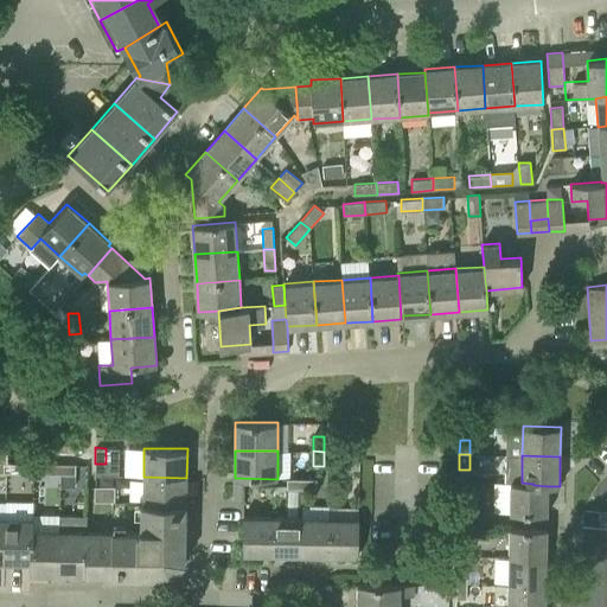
[(345,470),(360,470),(360,459),(345,459),(345,470)]
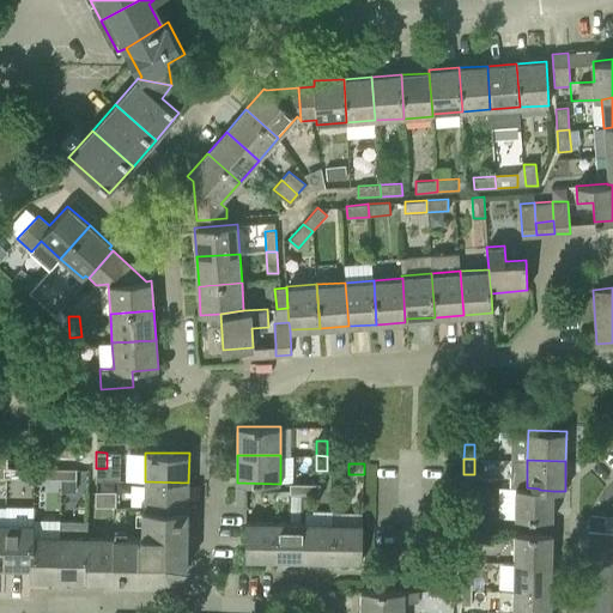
[(6,478),(22,479),(22,468),(6,467),(6,478)]
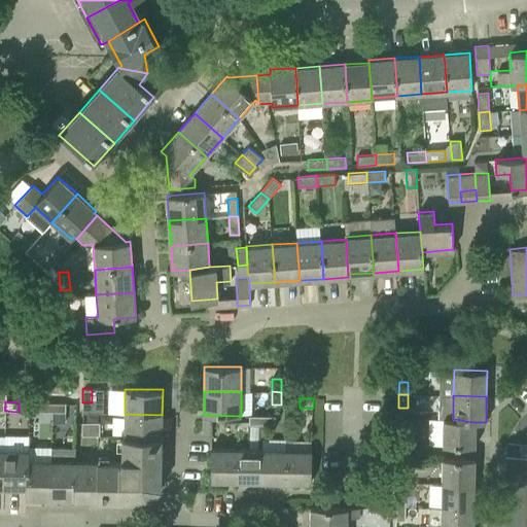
[(40,412),(53,412),(53,402),(40,402),(40,412)]
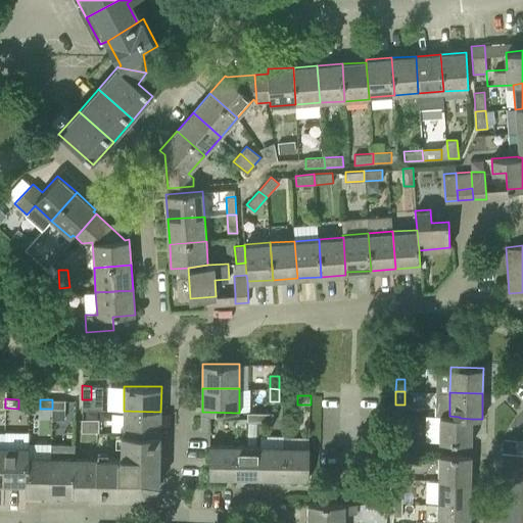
[(52,421),(65,421),(65,399),(52,399),(52,409),(52,421)]
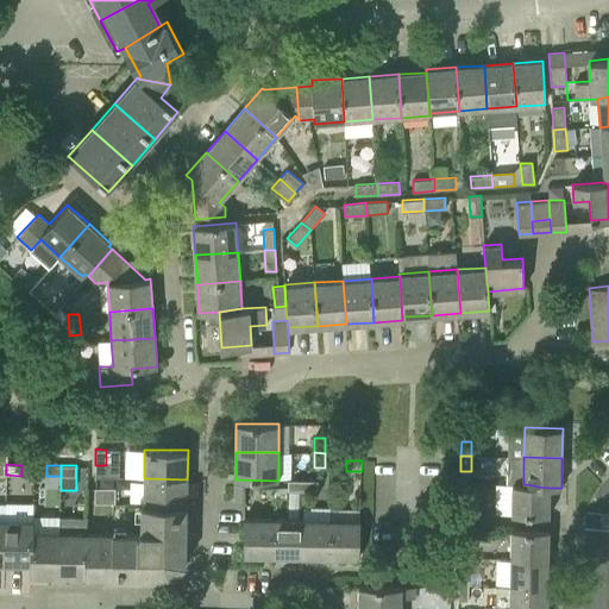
[(143,503),(187,504),(187,479),(144,478),(143,503)]
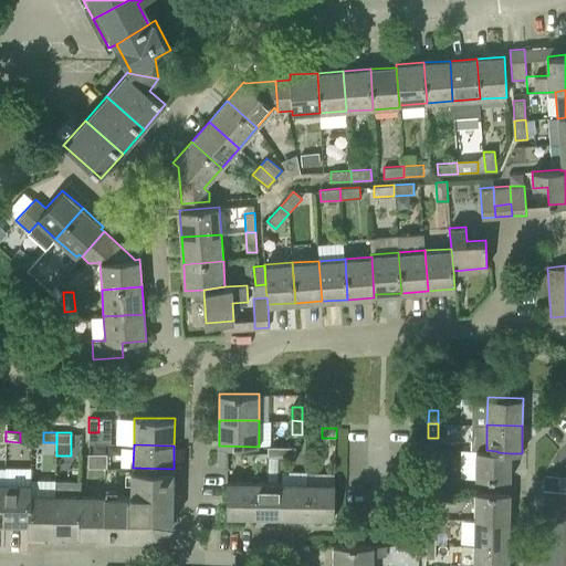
[(268,457),(282,457),(282,447),(268,447),(268,457)]
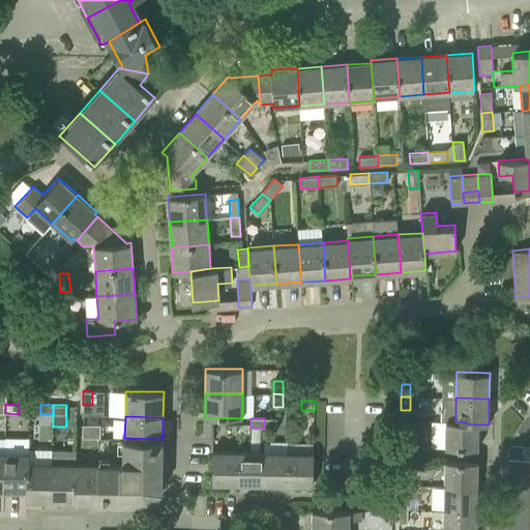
[(264,428),(276,428),(276,418),(264,418),(264,428)]
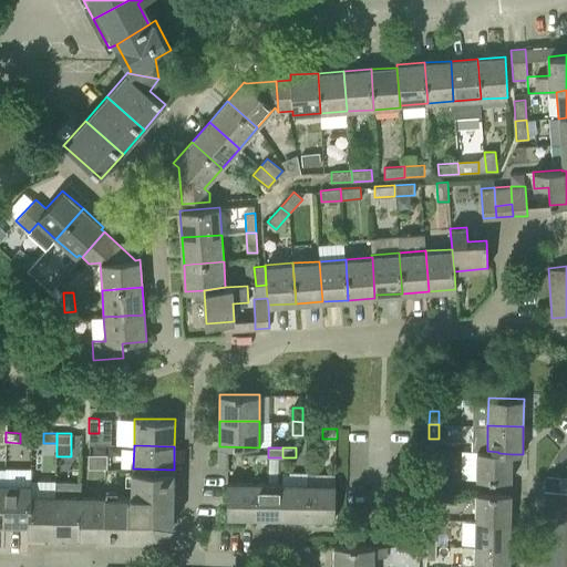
[(476,480),(512,480),(512,454),(498,453),(498,452),(487,451),(477,451),(476,480)]
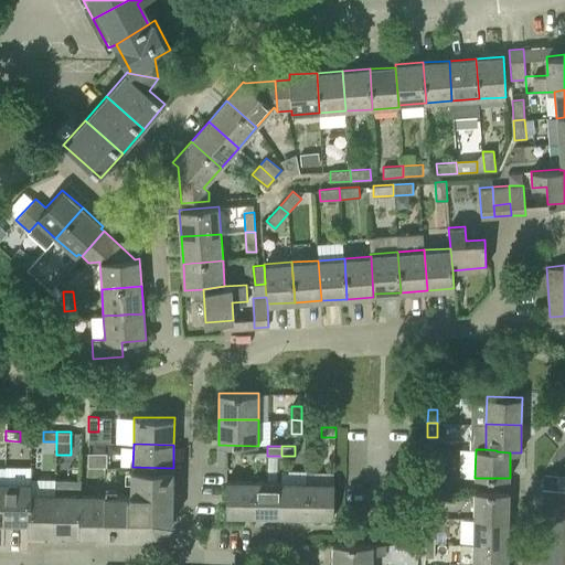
[(217,465),(227,465),(227,450),(217,450),(217,465)]
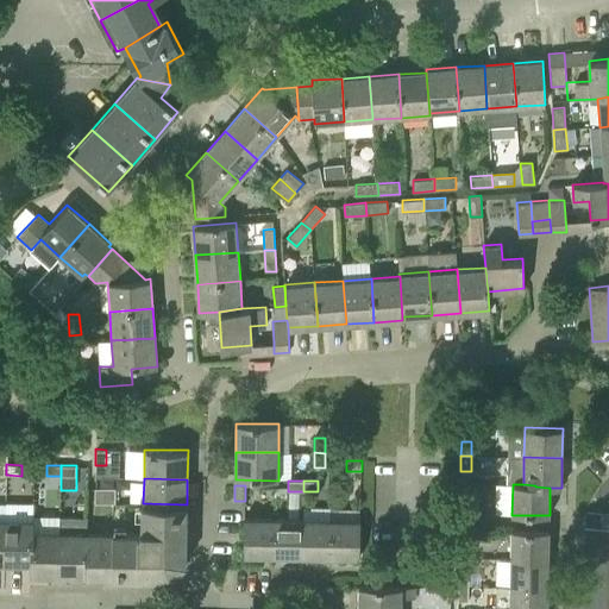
[(95,503),(105,503),(106,489),(95,488),(95,503)]
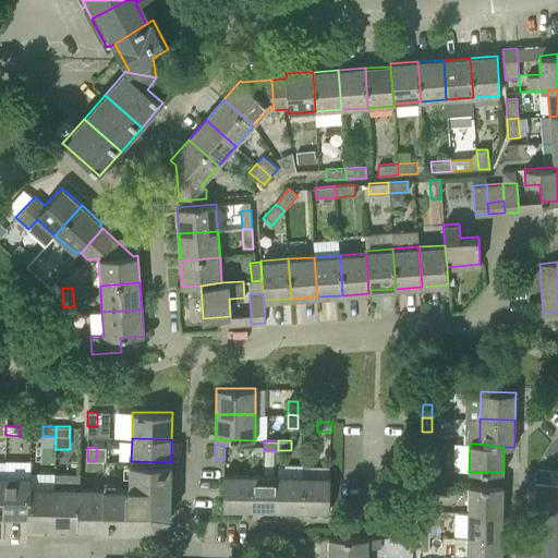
[(96,461),(106,461),(106,448),(97,448),(96,461)]
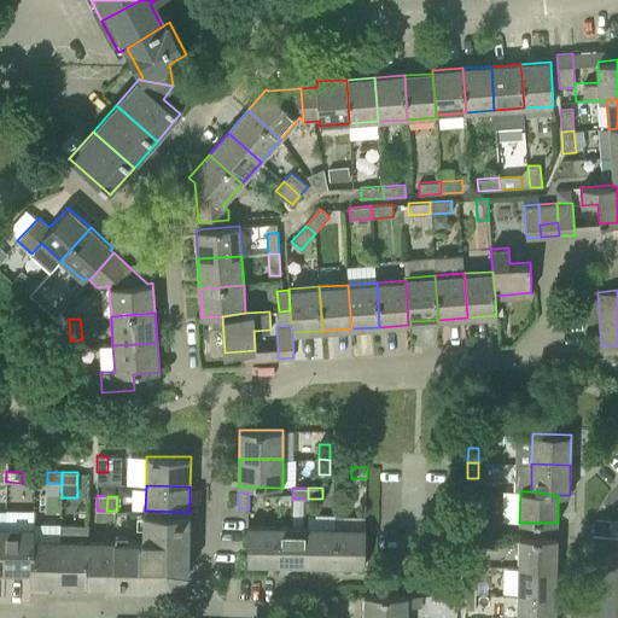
[(467,522),(477,522),(477,507),(467,506),(467,522)]
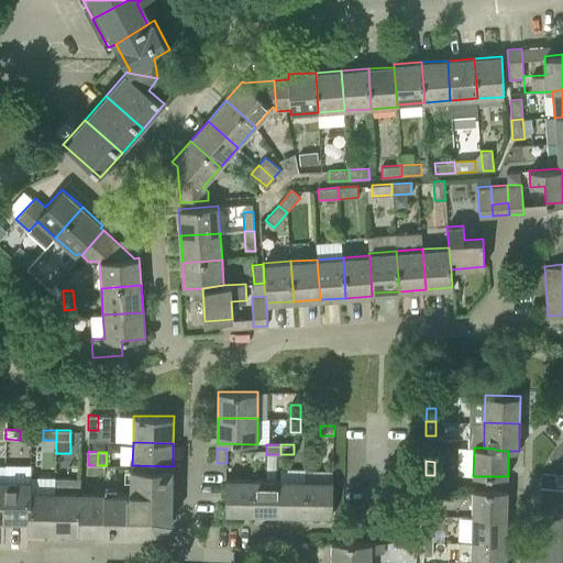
[(158,533),(165,527),(172,519),(173,466),(132,465),(131,465),(131,488),(129,490),(127,492),(103,492),(103,493),(103,532),(158,533)]
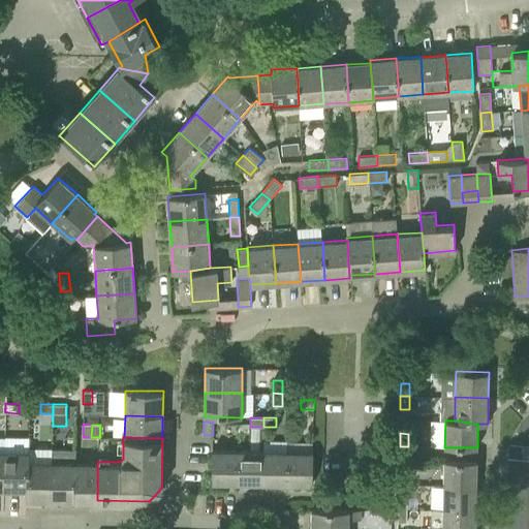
[(212,483),(238,484),(238,450),(212,450),(212,483)]
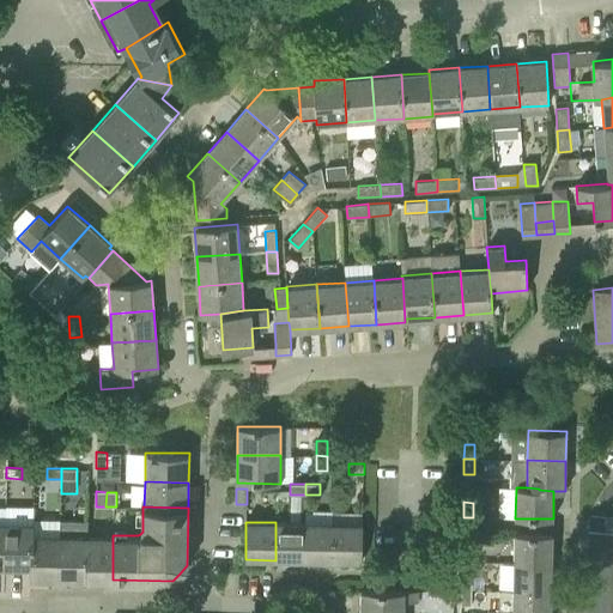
[(275,560),(304,560),(304,522),(275,522),(275,560)]
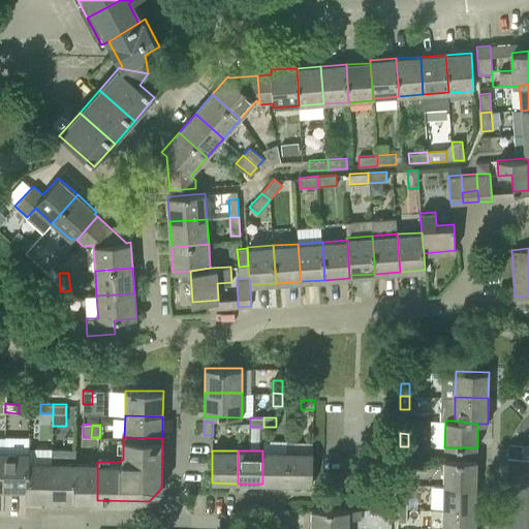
[(262,484),(287,484),(288,452),(262,450),(262,484)]
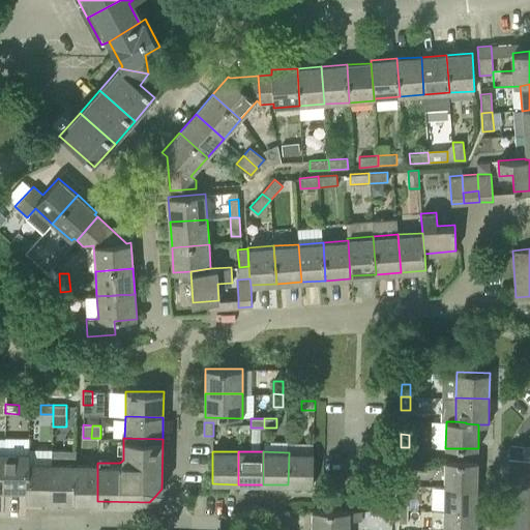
[(3,491),(27,491),(29,464),(30,452),(4,452),(3,491)]
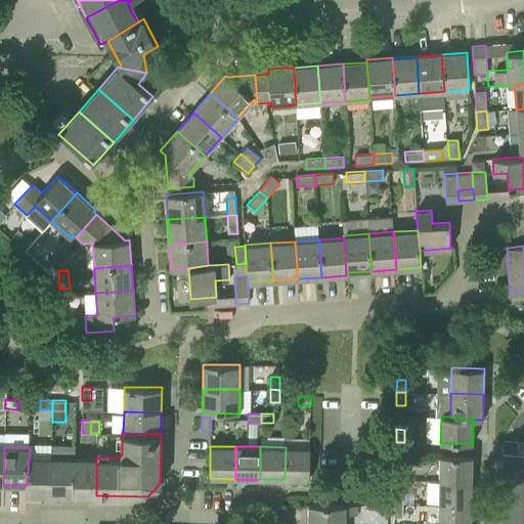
[(286,447),(285,479),(309,480),(310,447),(286,447)]
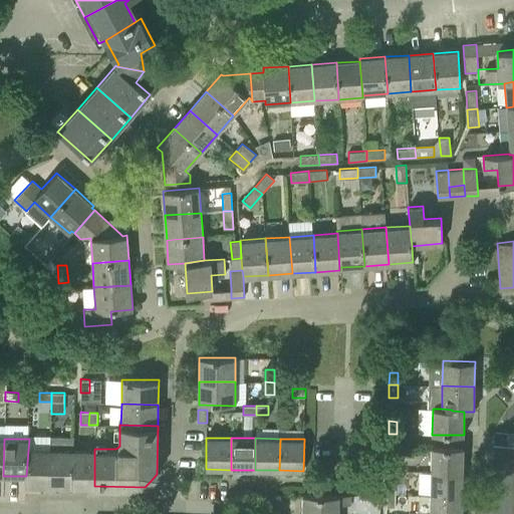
[(388,458),(396,458),(397,446),(388,446),(388,458)]
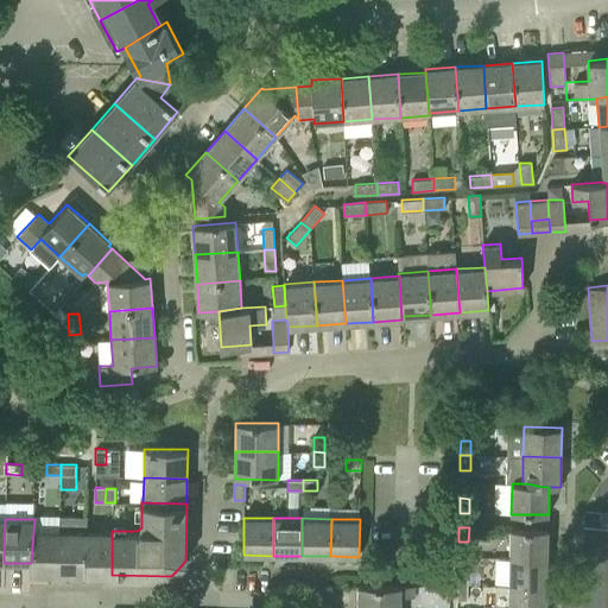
[(511,558),(548,559),(549,530),(511,530),(511,558)]
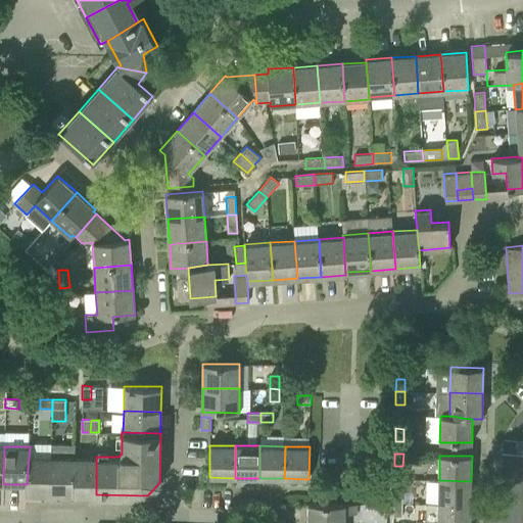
[(27,494),(51,494),(51,458),(29,458),(27,484),(27,494)]
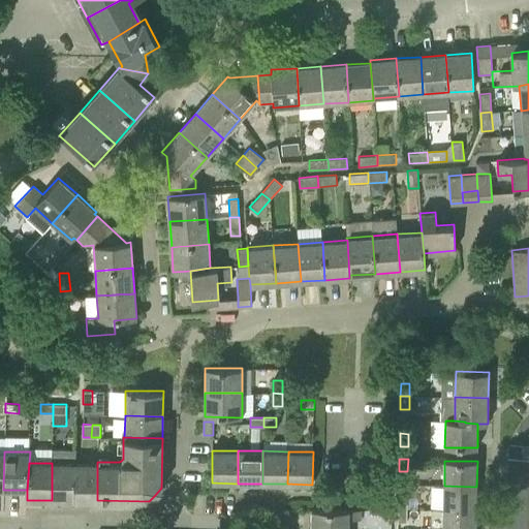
[(52,500),(75,500),(75,463),(52,463),(52,500)]
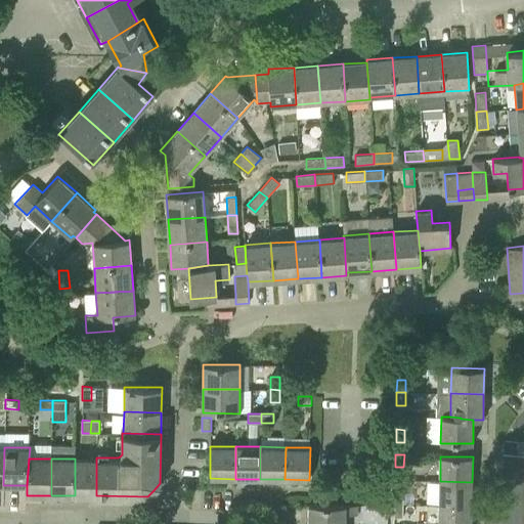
[(75,495),(96,495),(96,459),(75,459),(75,495)]
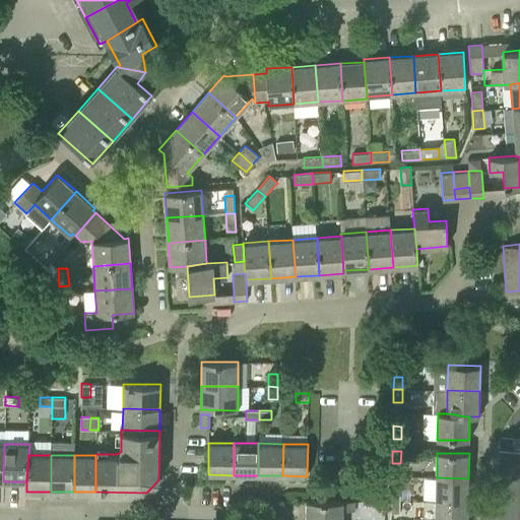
[(436,501),(468,501),(468,478),(437,477),(436,501)]
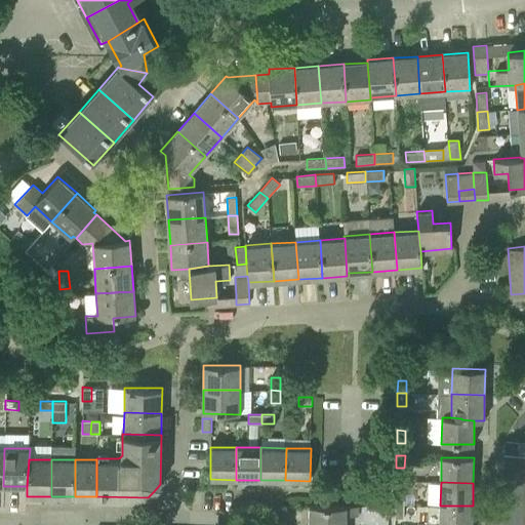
[(395,506),(404,506),(404,493),(395,493),(395,506)]
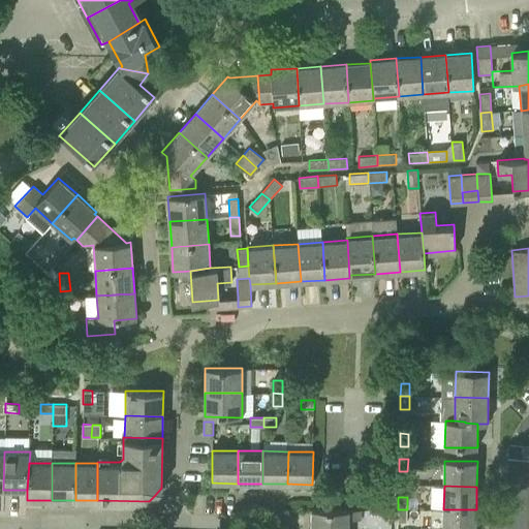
[(311,528),(348,528),(349,519),(361,520),(361,510),(311,509),(311,528)]
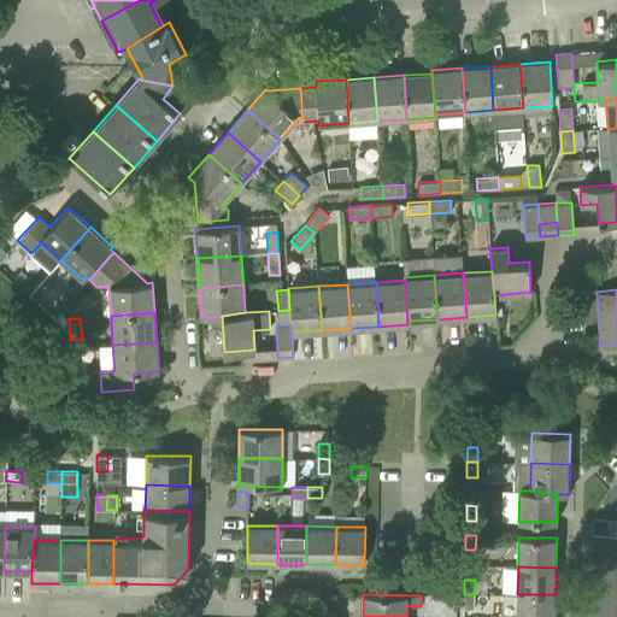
[(464,609),(474,609),(475,594),(464,594),(464,609)]
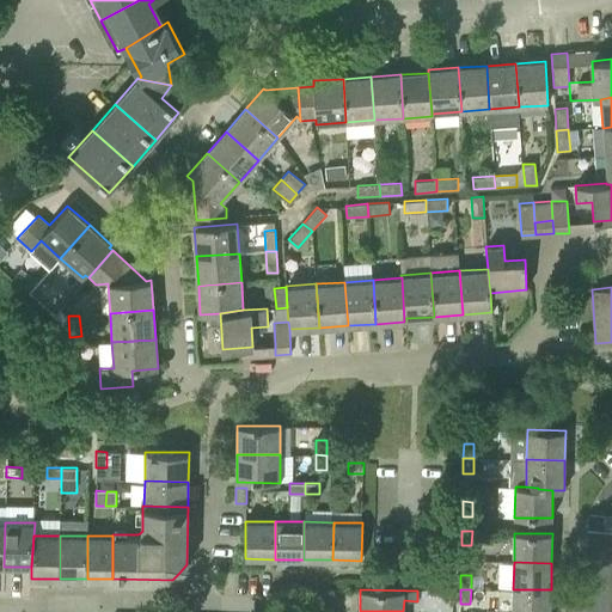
[(512,611),(550,611),(551,589),(513,589),(512,611)]
